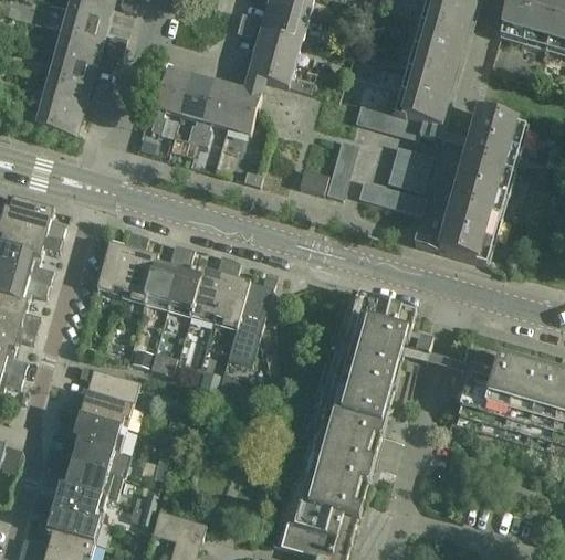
[(107,20),(113,0),(70,0),(67,9),(107,20)]
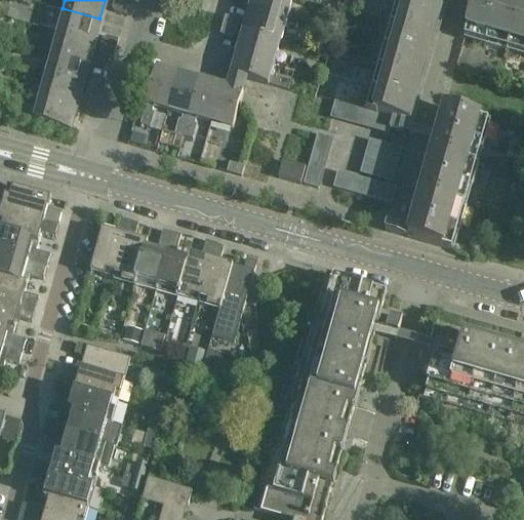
[(125,2),(116,0),(111,0),(110,5),(112,8),(123,11),(125,2)]
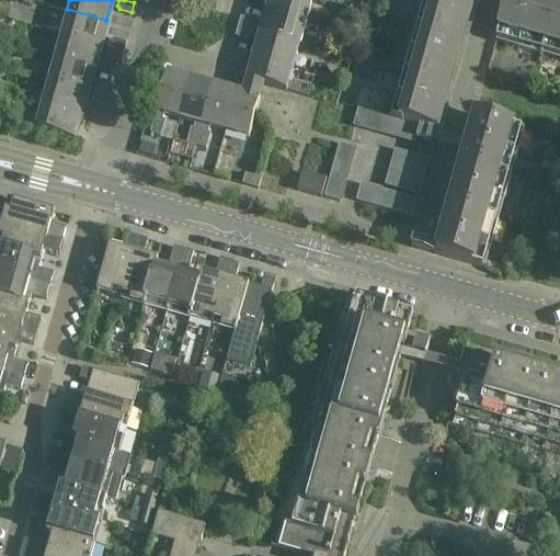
[(305,18),(310,0),(266,0),(265,7),(305,18)]
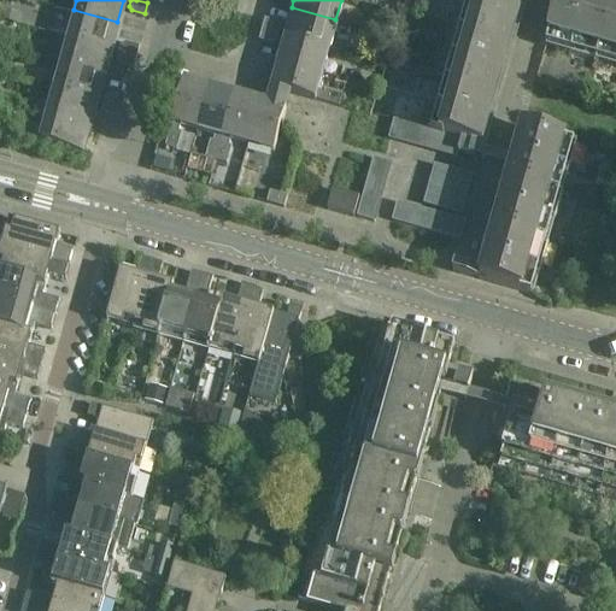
[(463,135),(500,0),(463,0),(456,25),(459,25),(452,51),(450,50),(441,76),(444,76),(438,99),(434,99),(427,125),(430,127),(440,129),(450,131),(461,135),(457,148),(467,151),(474,153),(477,140),(463,135)]
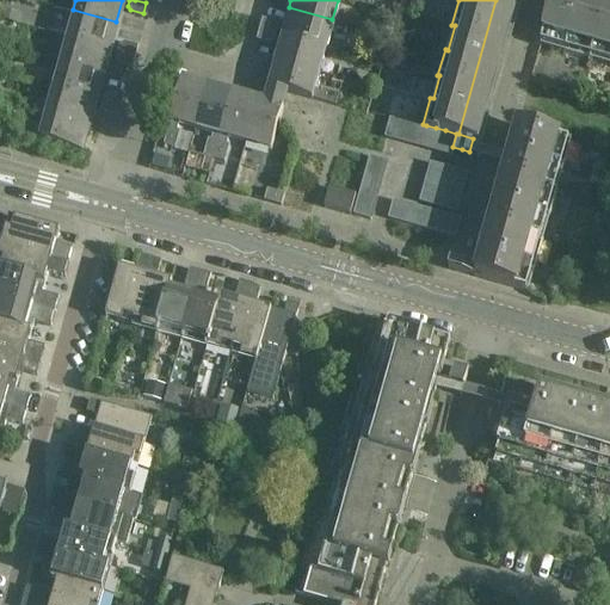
[(578,0),(575,10),(584,12),(587,10),(590,0),(578,0)]
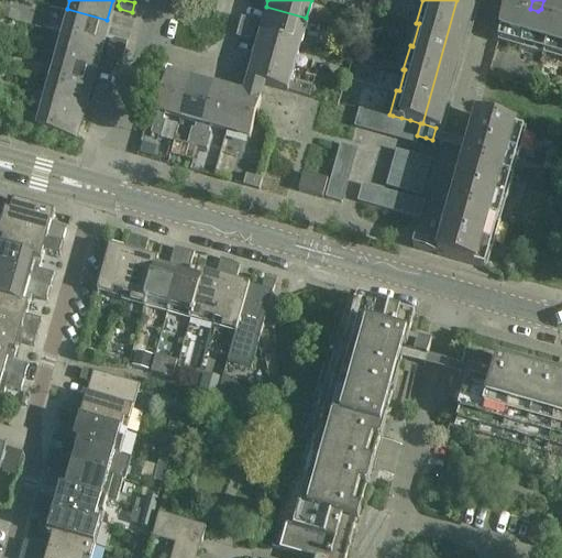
[(505,8),(497,36),(519,43),(518,45),(543,53),(544,51),(561,55),(561,2),(558,1),(552,21),(505,8)]
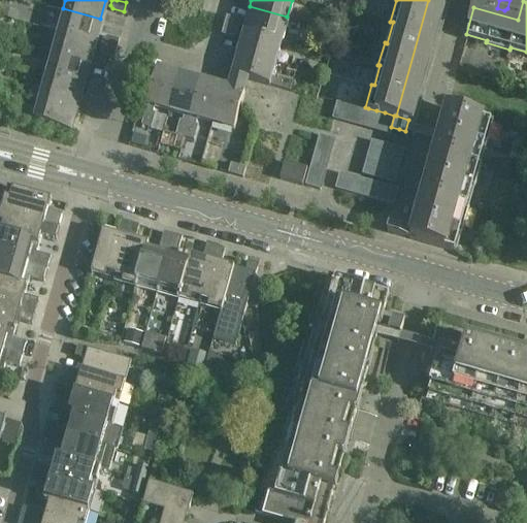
[(281,38),(287,17),(250,6),(243,27),(281,38)]
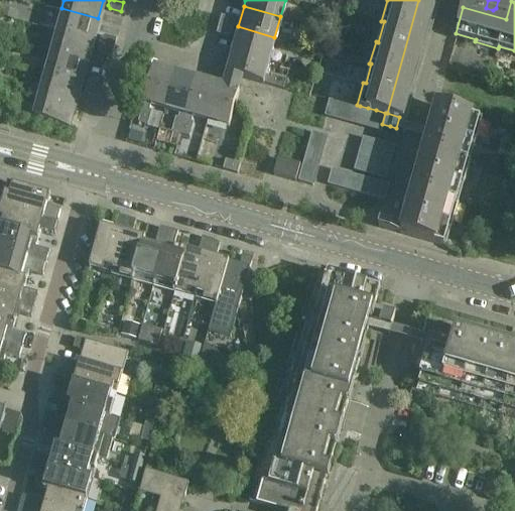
[(92,39),(98,18),(61,8),(55,29),(92,39)]
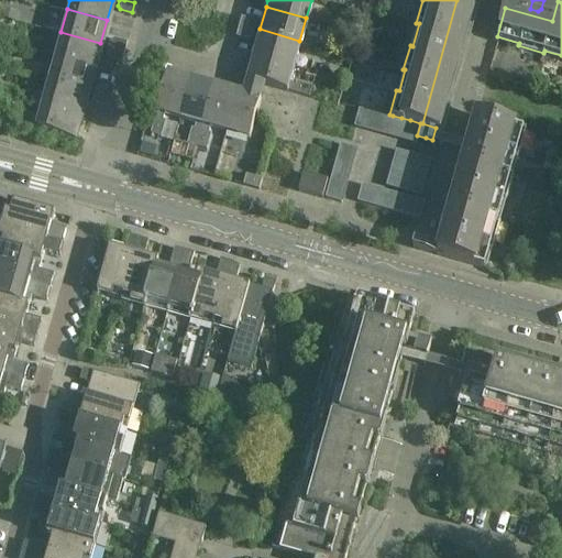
[(471,25),(473,15),(459,11),(456,18),(459,22),(471,25)]
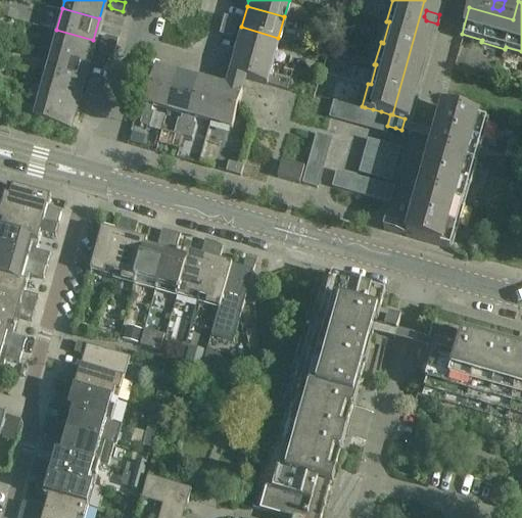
[(221,21),(235,26),(236,20),(235,15),(224,12),(221,21)]
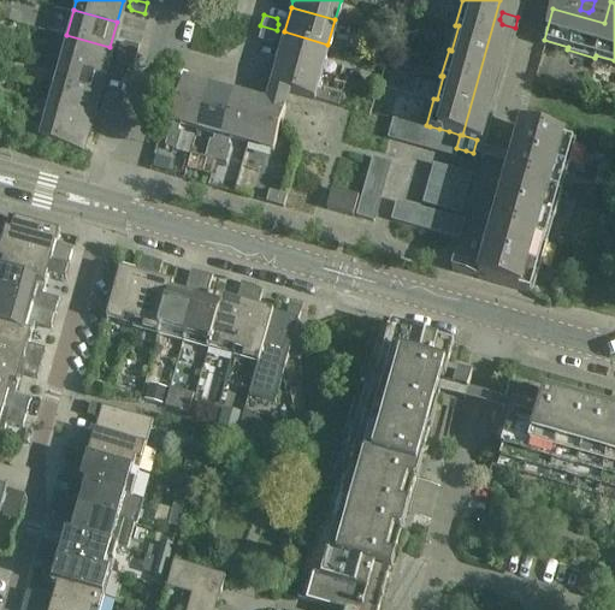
[(277,30),(260,25),(258,36),(271,40),(276,37),(277,30)]
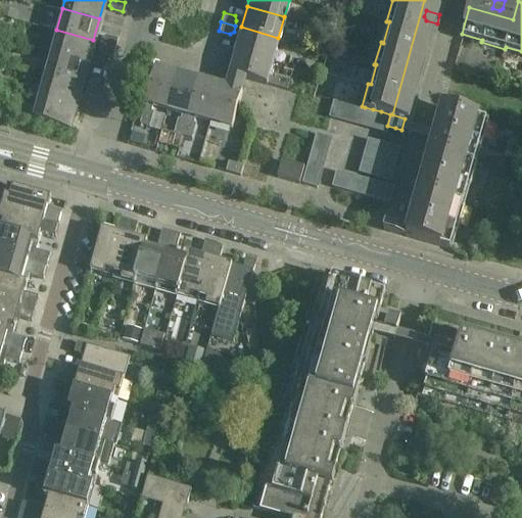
[(272,59),(278,38),(241,27),(235,48),(272,59)]
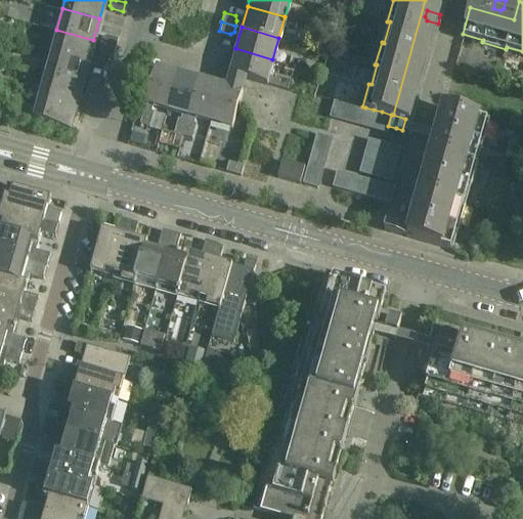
[(88,60),(93,40),(56,30),(50,50),(88,60)]
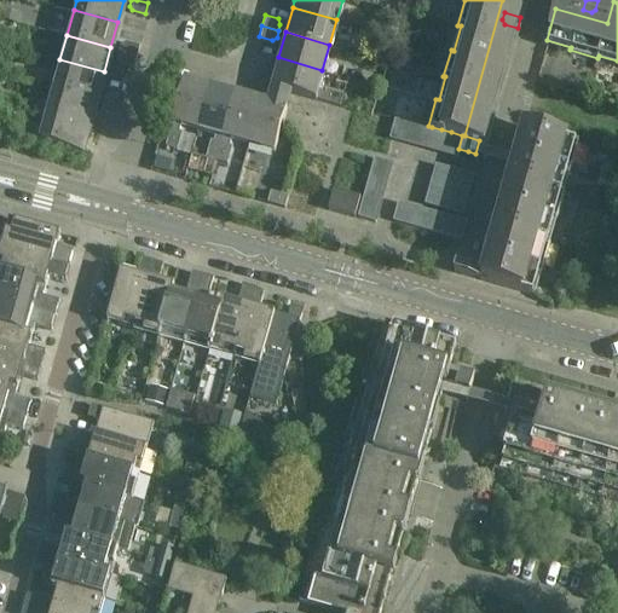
[(117,48),(134,55),(137,44),(123,40),(119,42),(117,48)]
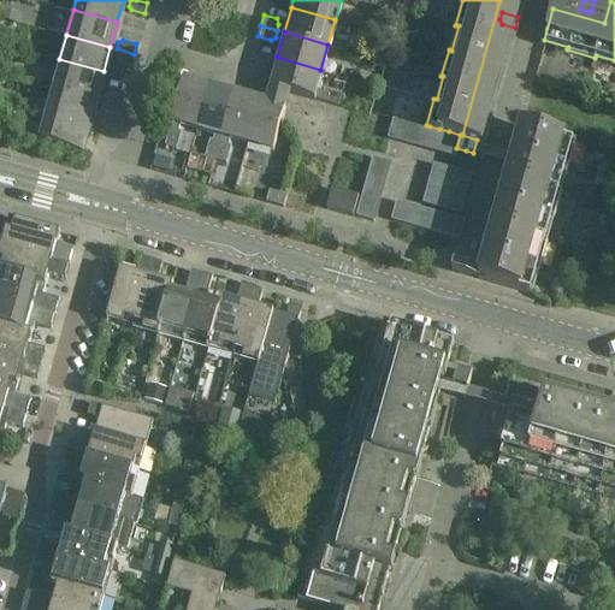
[(134,54),(117,48),(114,55),(118,60),(131,64),(134,54)]
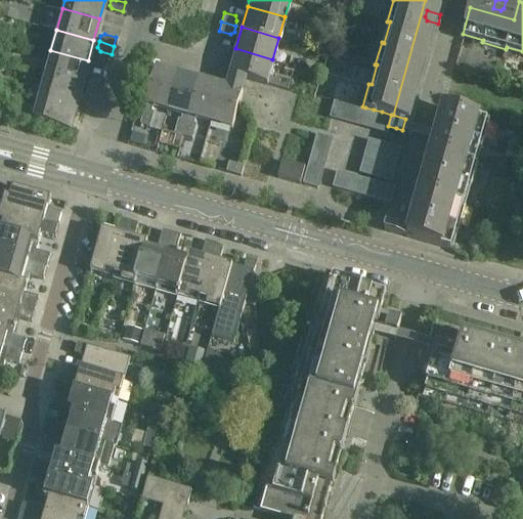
[(229,71),(245,75),(266,81),(266,80),(286,86),(289,77),(275,73),(274,76),(268,74),(272,59),(235,48),(229,71)]
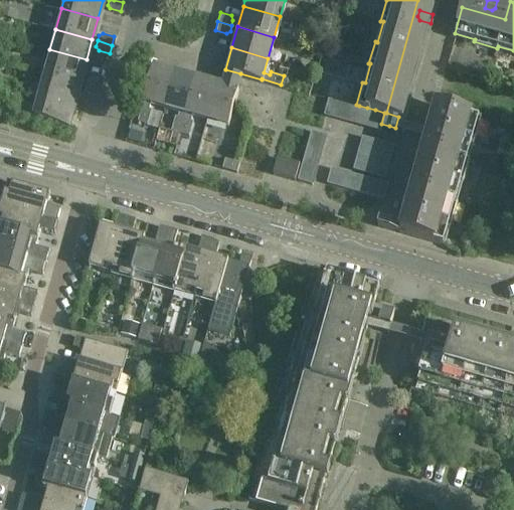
[(80,80),(87,59),(49,49),(44,70),(80,80)]
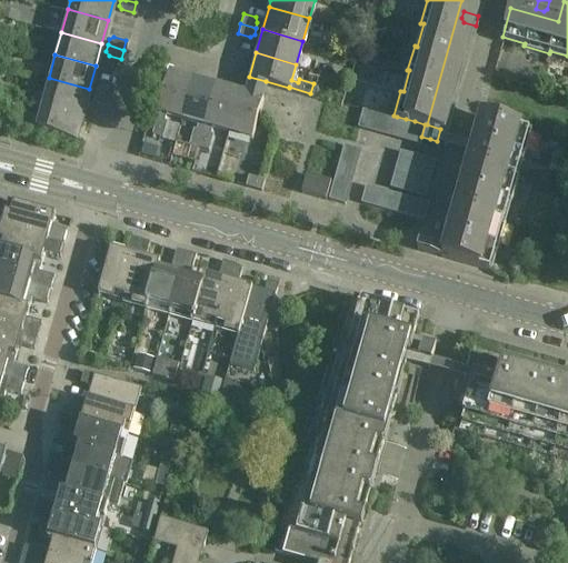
[(462,71),(465,61),(450,57),(448,63),(451,68),(462,71)]
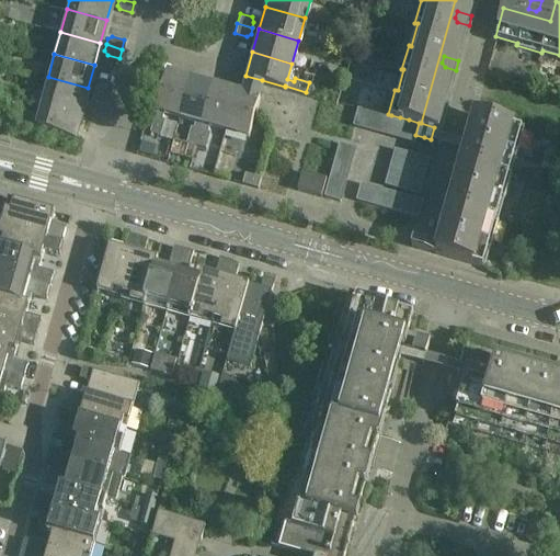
[(396,71),(360,60),(354,78),(365,81),(367,71),(383,76),(380,81),(391,84),(396,71)]
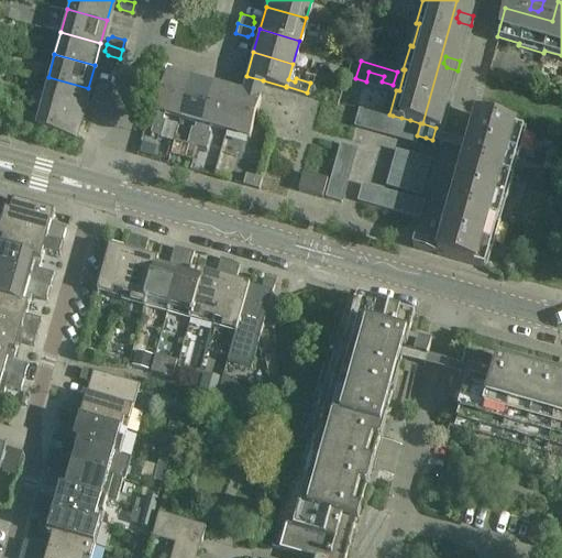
[(166,68),(165,70),(165,73),(149,130),(160,132),(163,118),(161,117),(163,110),(178,115),(190,75),(166,68)]
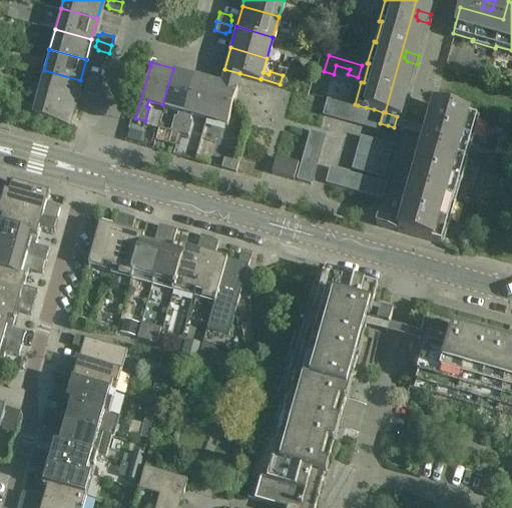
[(194,74),(173,68),(162,104),(177,108),(175,114),(172,113),(168,127),(178,130),(194,74)]
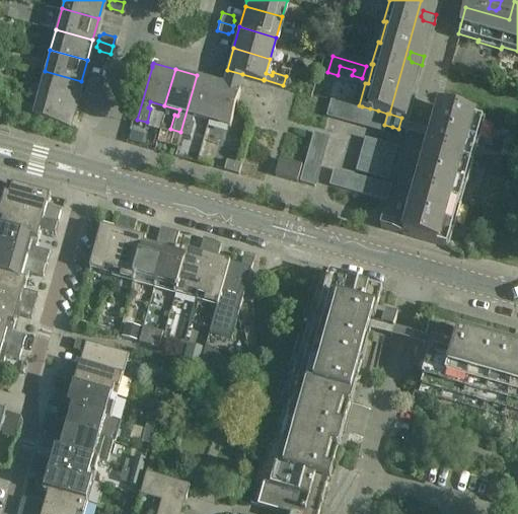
[(229,124),(239,87),(242,74),(227,70),(223,82),(217,81),(207,118),(229,124)]
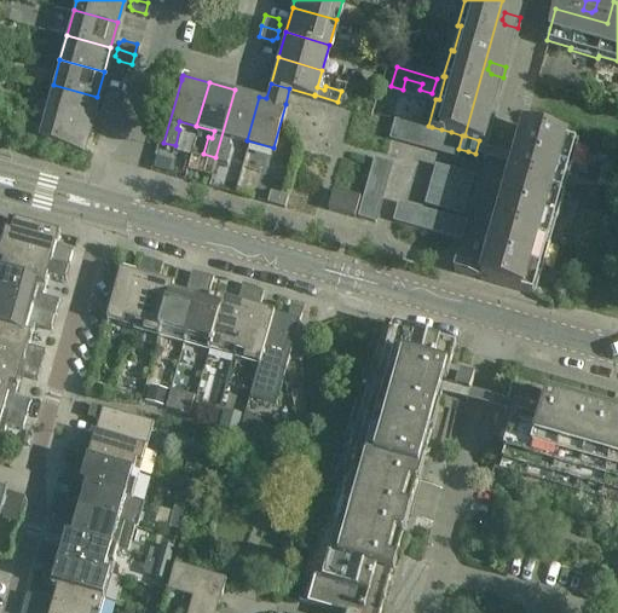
[(90,122),(97,97),(53,85),(46,109),(90,122)]
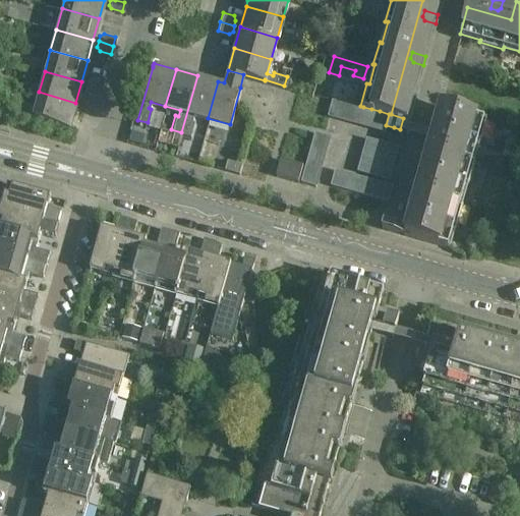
[(87,82),(101,88),(104,78),(93,75),(89,77),(87,82)]
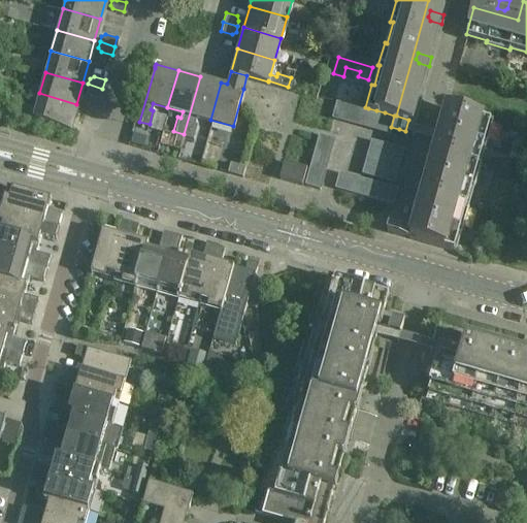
[(221,83),(200,76),(184,134),(193,136),(197,122),(195,122),(196,116),(210,120),(221,83)]
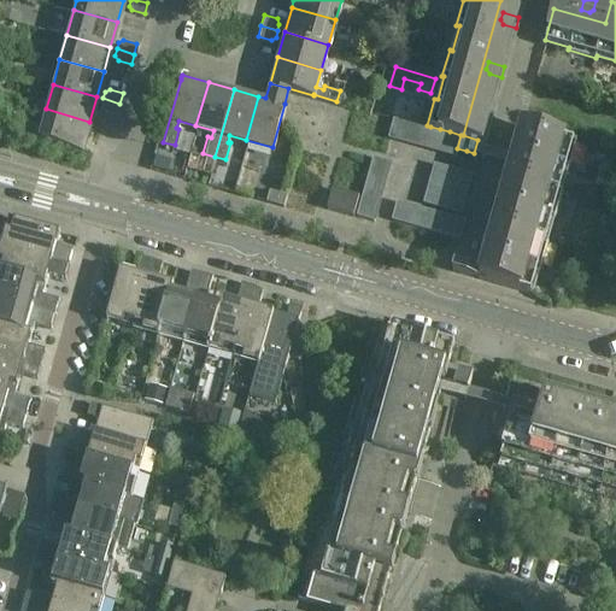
[(119,104),(103,98),(100,105),(104,110),(117,115),(119,104)]
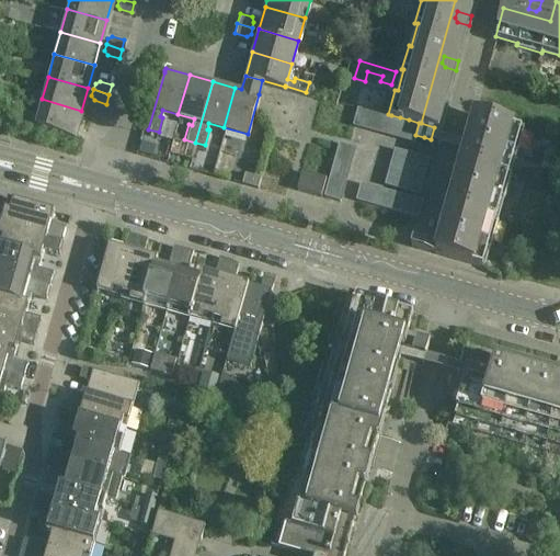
[(35,124),(75,135),(81,111),(42,99),(37,113),(37,115),(32,114),(33,112),(15,106),(13,116),(35,123),(35,124)]
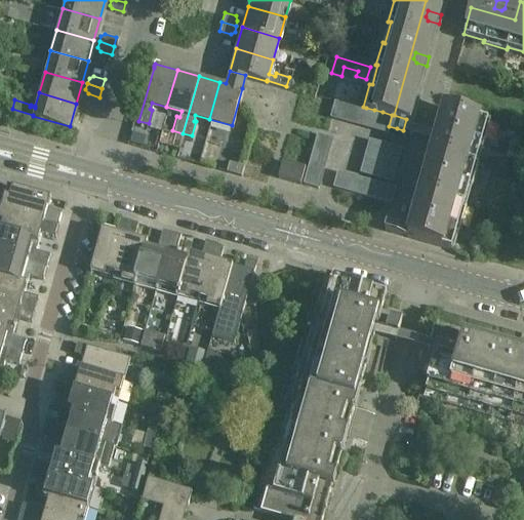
[(414,108),(417,100),(403,95),(402,101),(404,105),(414,108)]
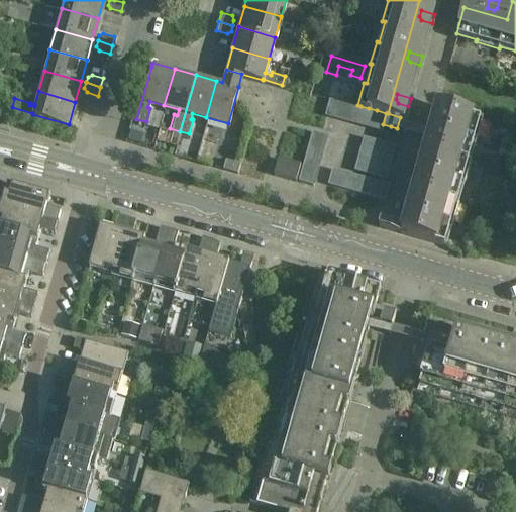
[(332,113),(336,99),(327,96),(323,111),(325,111),(332,113)]
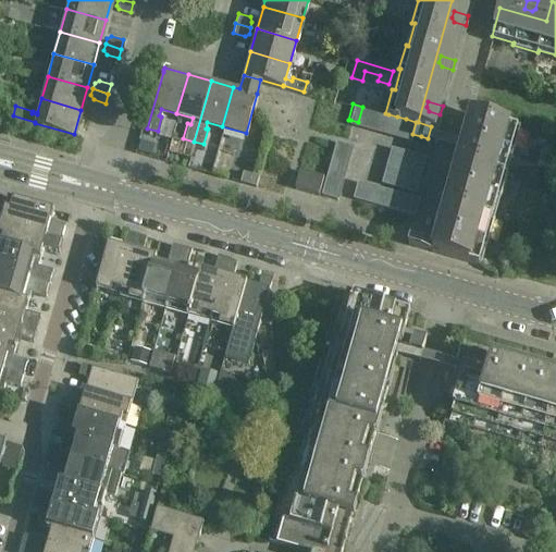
[(367,125),(371,109),(362,107),(358,122),(367,125)]
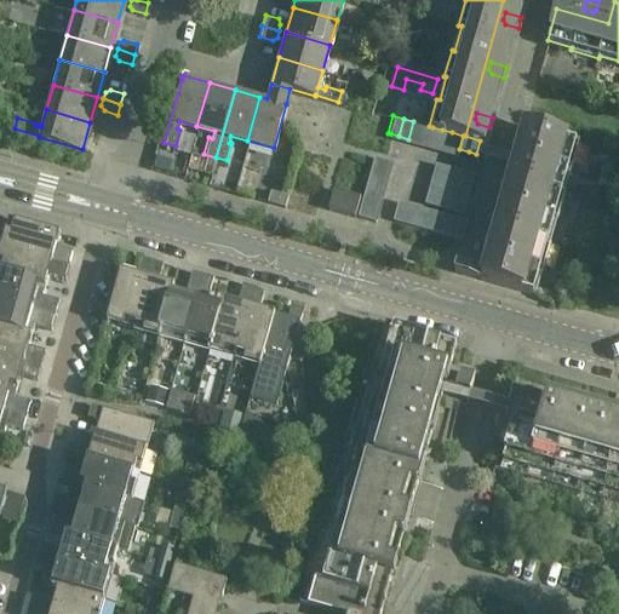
[(418,142),(423,124),(413,121),(408,139),(418,142)]
